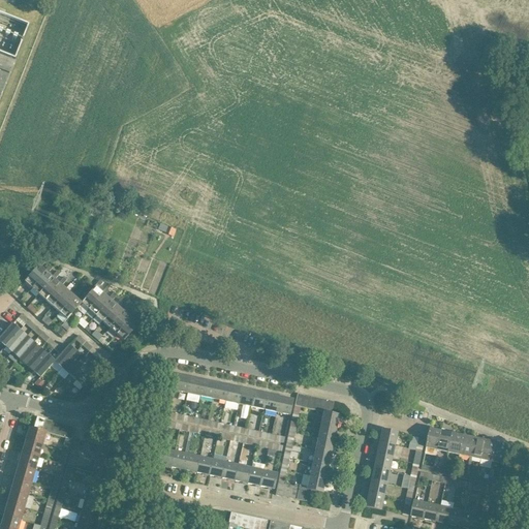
[(0,51),(21,60),(35,23),(4,11),(0,21),(0,20),(0,51)]
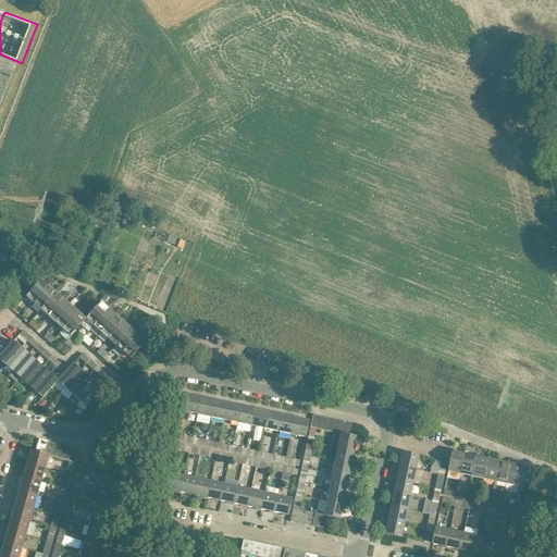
[(169,235),(166,242),(184,247),(186,242),(169,235)]
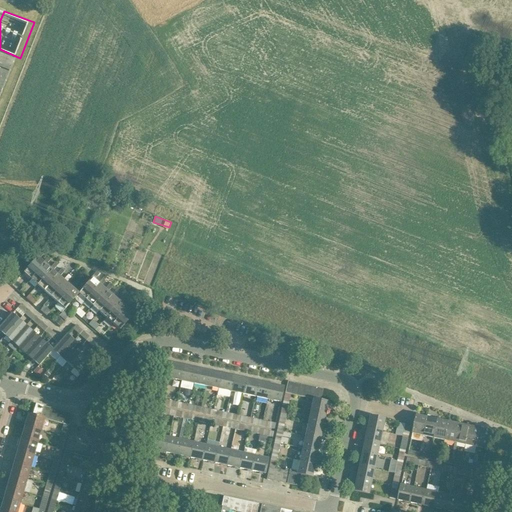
[(44,264),(43,263),(39,259),(44,254),(41,251),(36,257),(37,258),(23,273),(24,273),(30,279),(44,264)]
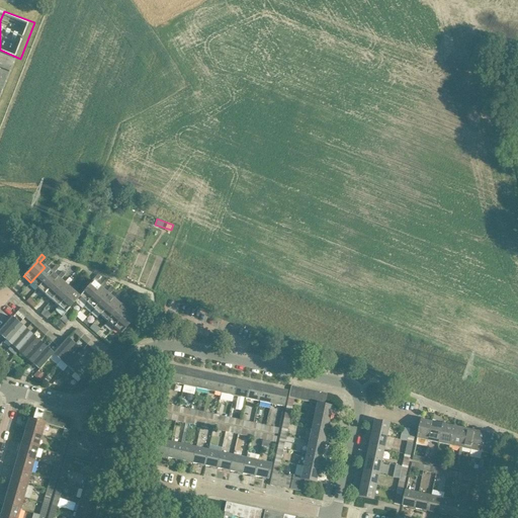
[(30,282),(37,288),(52,273),(51,272),(47,268),(52,263),(49,260),(44,266),(45,267),(30,282)]
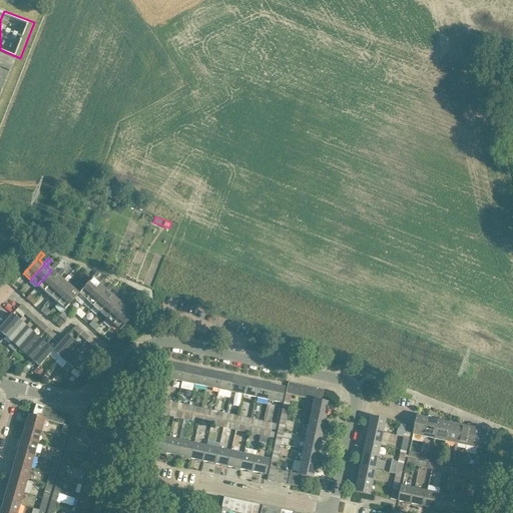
[(37,286),(44,292),(58,276),(57,276),(53,272),(57,266),(55,264),(50,270),(51,271),(37,286)]
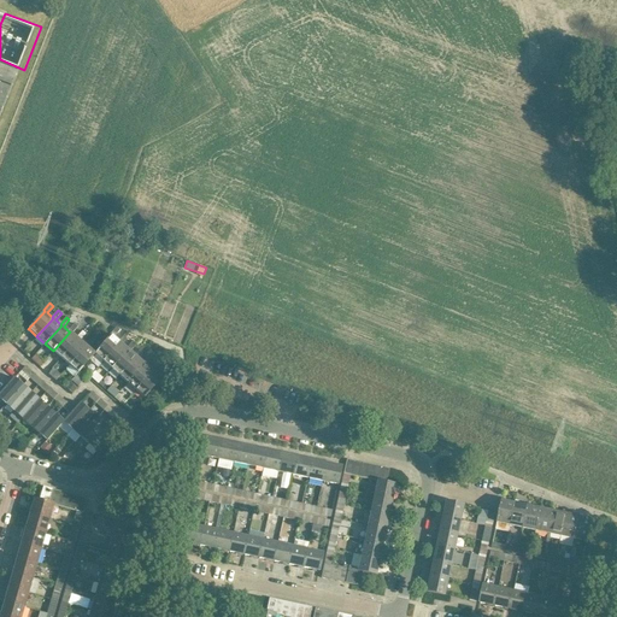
[(53,351),(62,358),(78,340),(76,338),(71,334),(77,327),(74,324),(69,331),(70,331),(53,351)]
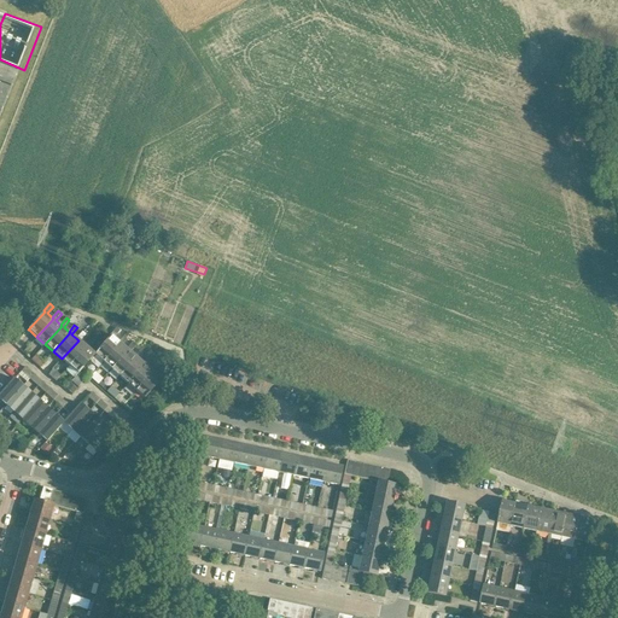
[(89,361),(98,368),(120,344),(118,342),(114,338),(120,331),(116,328),(111,334),(110,336),(111,337),(94,355),(89,361)]
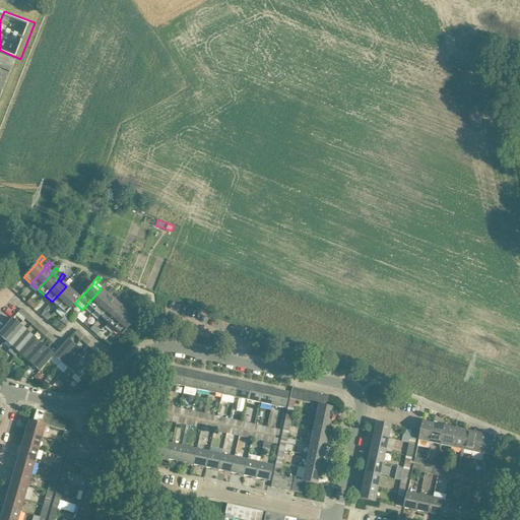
[(69,279),(64,284),(66,286),(52,302),(58,308),(72,291),(71,290),(67,287),(72,281),(69,279)]
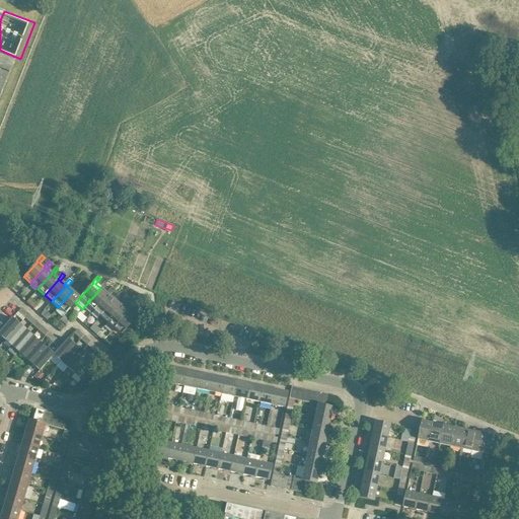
[(87,304),(93,310),(107,294),(106,293),(102,290),(107,284),(104,282),(99,287),(100,289),(82,309),(87,304)]
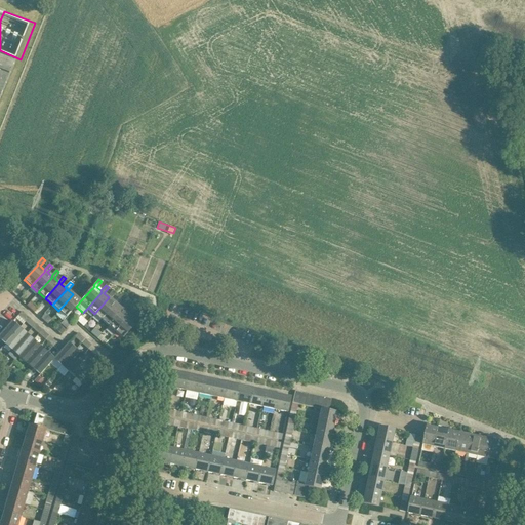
[(66,318),(76,307),(80,301),(75,296),(80,290),(77,288),(72,293),(73,294),(58,311),(66,318)]
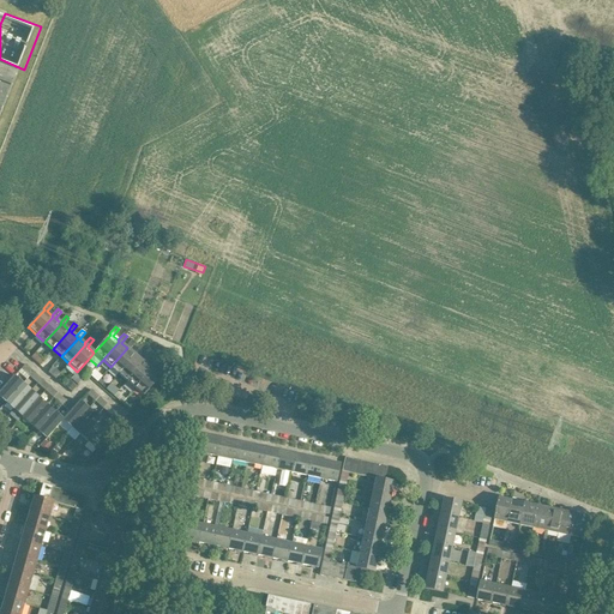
[(132,341),(126,347),(127,348),(110,367),(119,374),(134,355),(134,354),(130,350),(136,343),(132,341)]
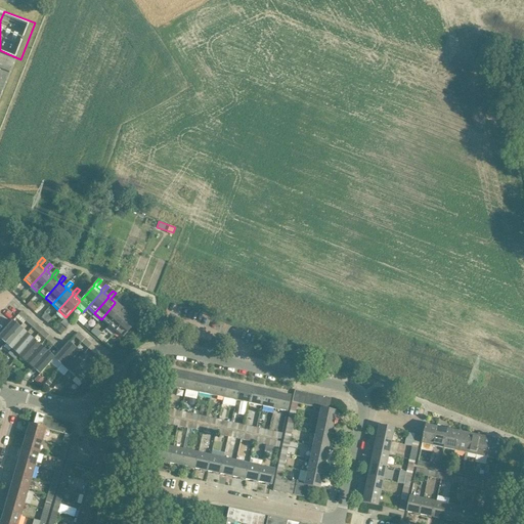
[(101,319),(107,325),(122,309),(121,308),(117,305),(122,299),(119,297),(115,302),(115,303),(101,319)]
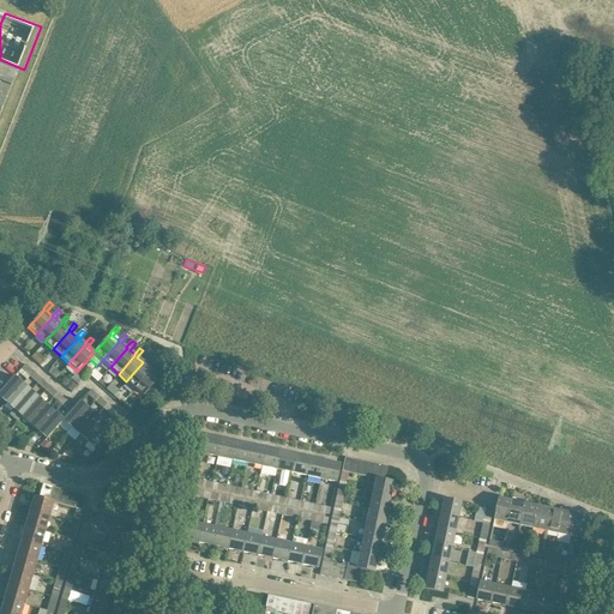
[(35,354),(31,357),(38,365),(42,361),(35,354)]
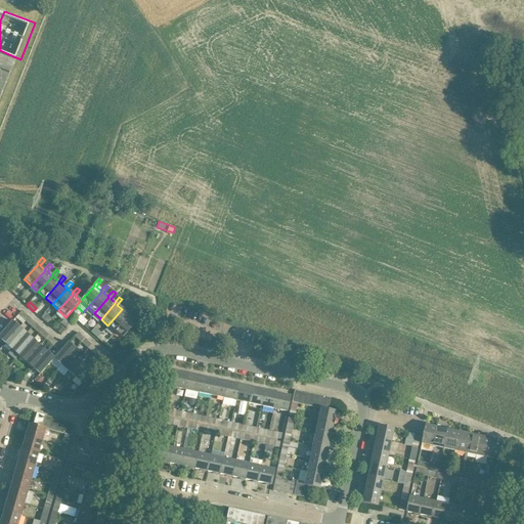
[(107,325),(115,332),(129,315),(128,314),(124,311),(129,305),(126,303),(121,308),(122,309),(107,325)]
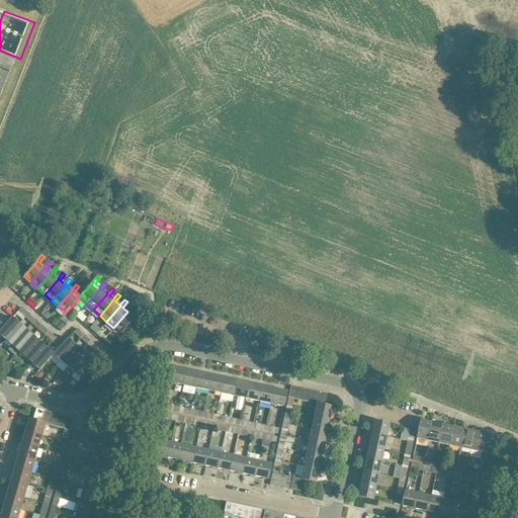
[(132,306),(126,311),(127,312),(113,328),(121,334),(135,319),(130,314),(135,308),(132,306)]
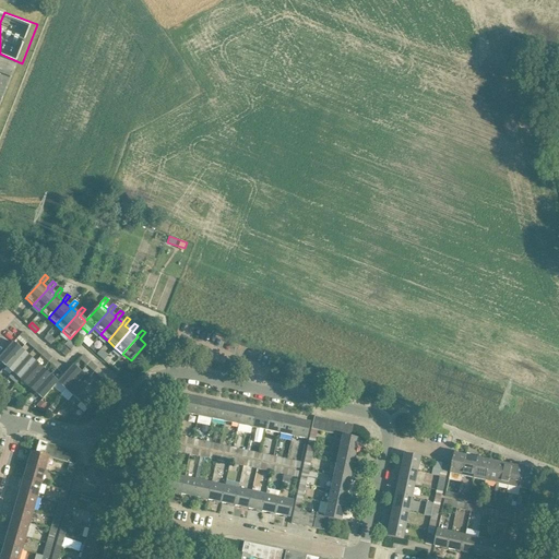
[(25,334),(23,336),(22,339),(26,343),(28,341),(31,339),(25,334)]
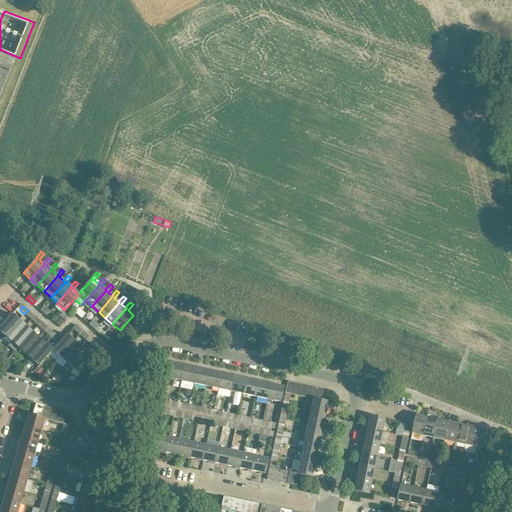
[(30,312),(28,314),(26,316),(31,320),(33,318),(34,316),(30,312)]
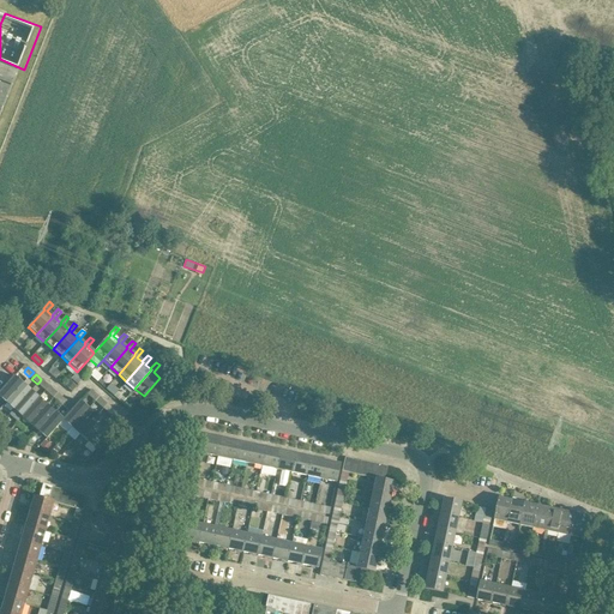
[(0,391),(0,397),(6,403),(23,384),(14,377),(13,377),(0,391)]
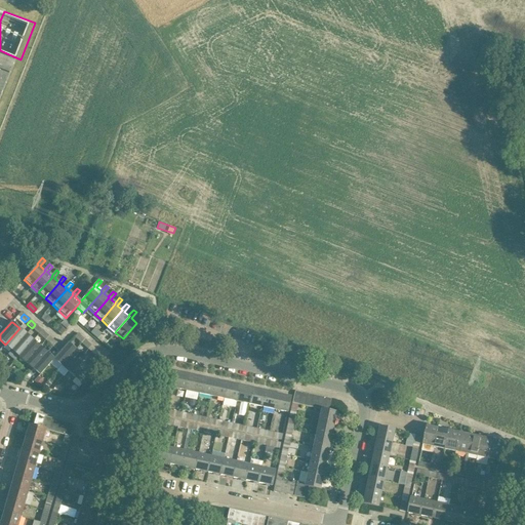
[(37,326),(36,328),(34,330),(39,334),(41,332),(42,330),(37,326)]
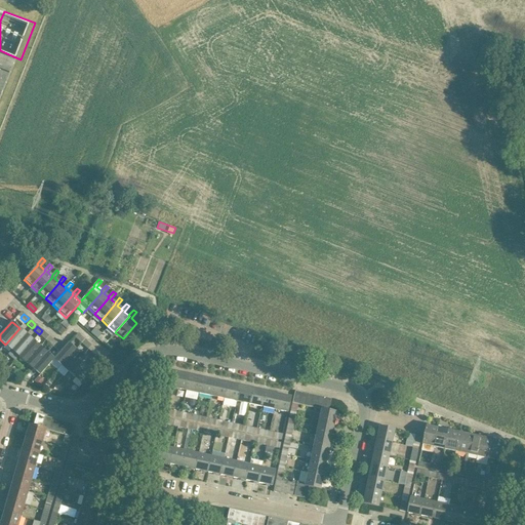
[(59,326),(55,330),(61,334),(65,330),(59,326)]
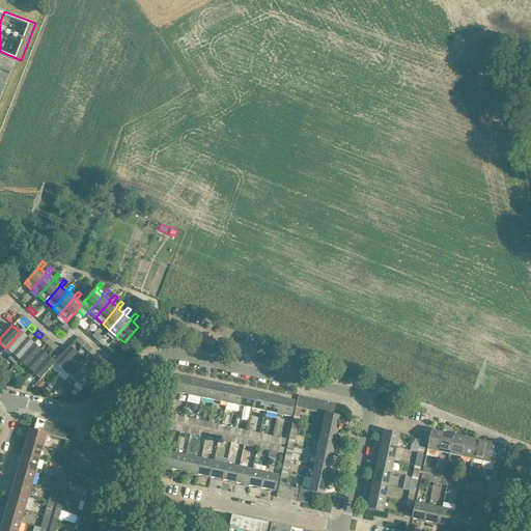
[(99,342),(102,339),(103,337),(95,331),(91,336),(99,342)]
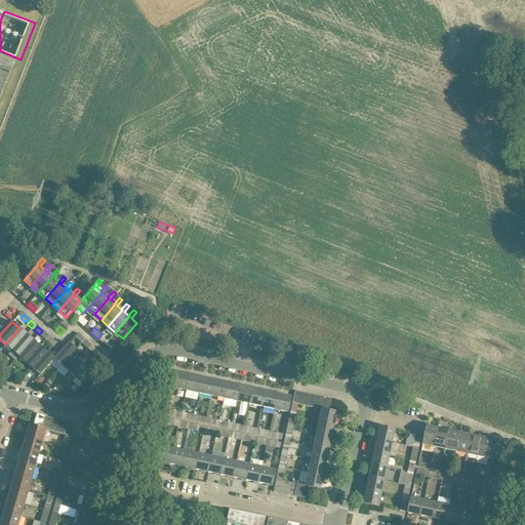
[(11,351),(26,334),(19,328),(5,345),(11,351)]
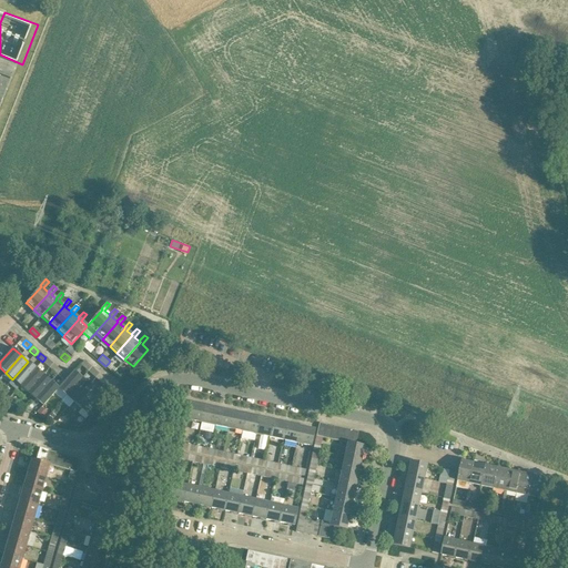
[(48,359),(47,362),(44,364),(50,368),(51,366),(53,364),(48,359)]
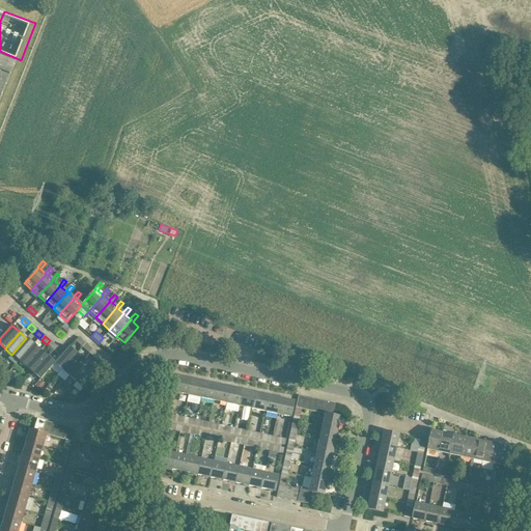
[(11,355),(8,359),(16,365),(19,361),(33,344),(26,338),(11,355)]
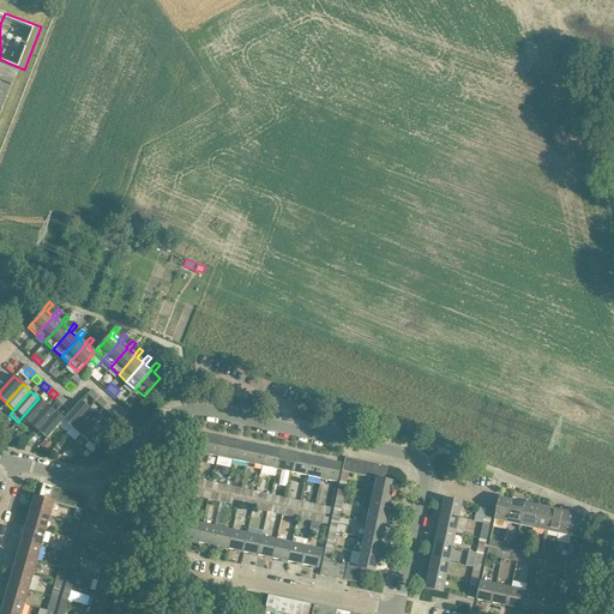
[(97,399),(100,397),(94,392),(91,395),(89,397),(95,402),(97,399)]
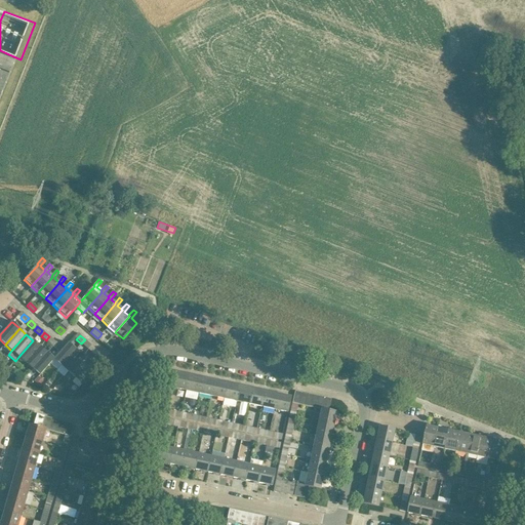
[(108,341),(101,335),(97,338),(105,345),(108,341)]
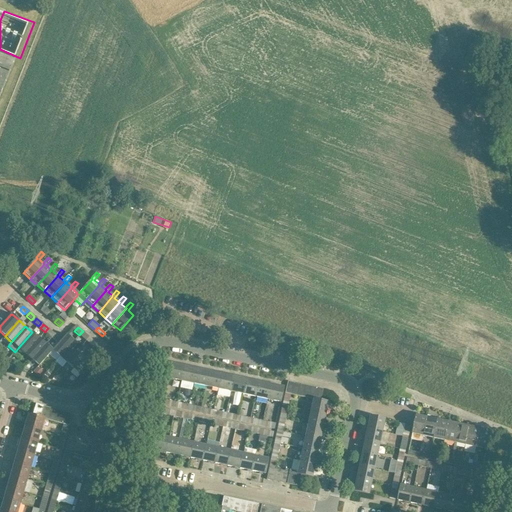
[(50,330),(48,332),(47,334),(51,338),(53,336),(55,334),(50,330)]
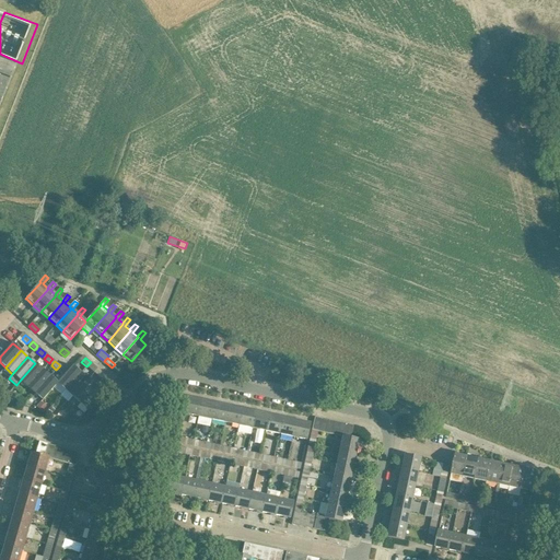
[(43,370),(35,363),(20,381),(27,387),(43,370)]
